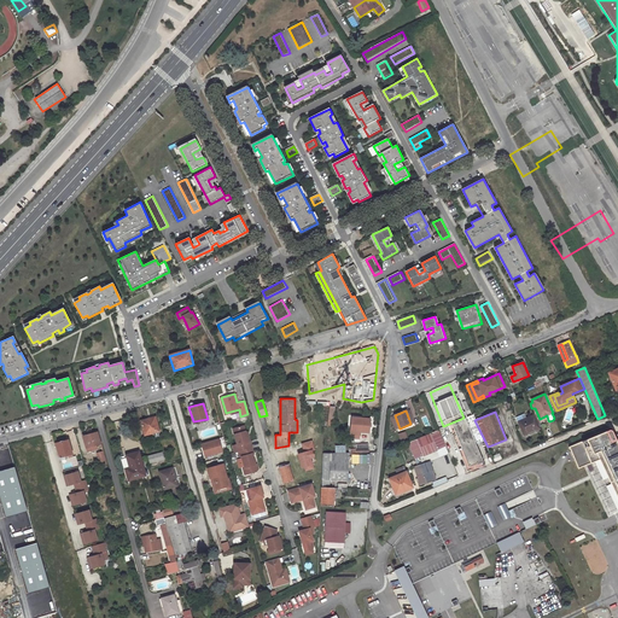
[(524,435),(540,429),(534,414),(518,420),(524,435)]
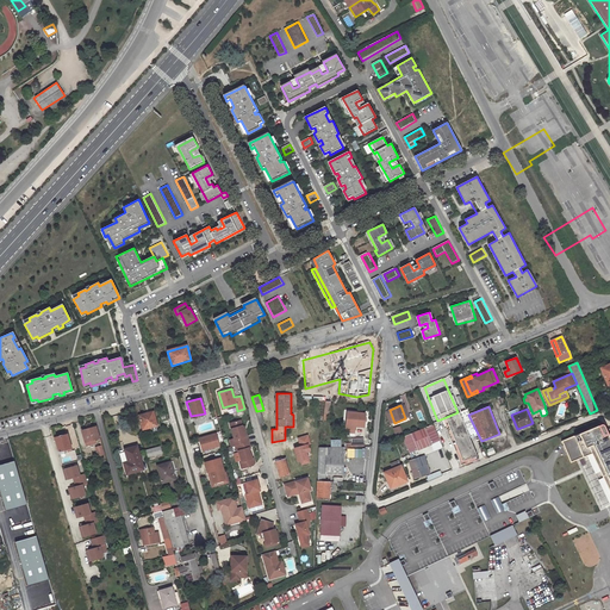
[(156,425),(153,411),(138,416),(143,430),(156,425)]
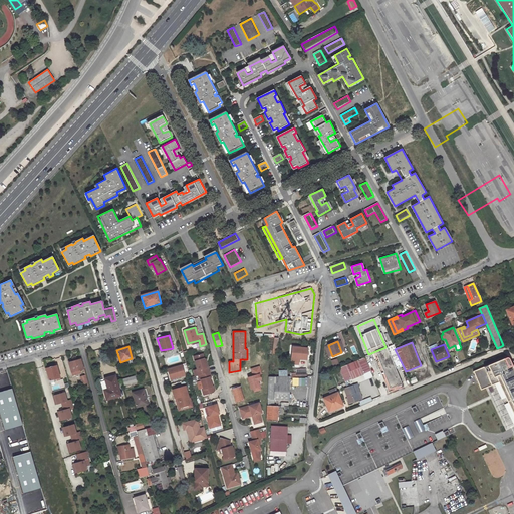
[(303,347),(292,346),(291,360),(299,361),(299,358),(306,359),(308,348),(307,348),(303,347)]
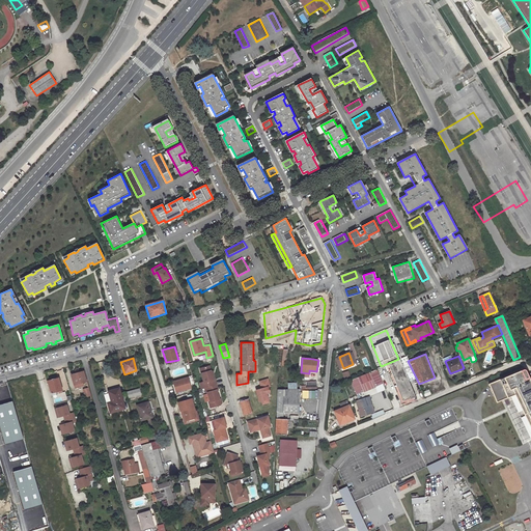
[(385,365),(402,407),(416,400),(398,359),(385,365)]
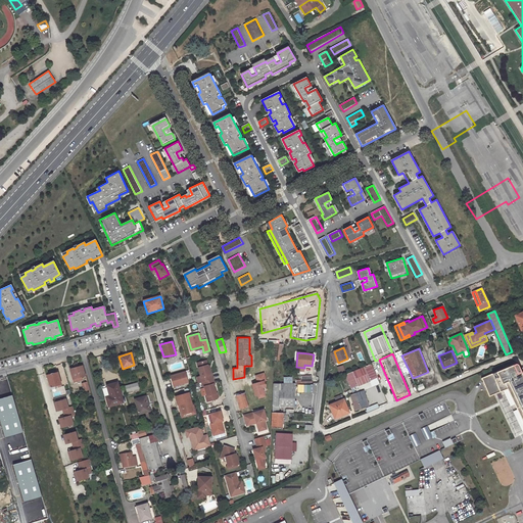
[(198,366),(200,375),(197,376),(198,382),(201,382),(214,378),(210,369),(208,369),(207,365),(206,360),(201,361),(202,365),(198,366)]
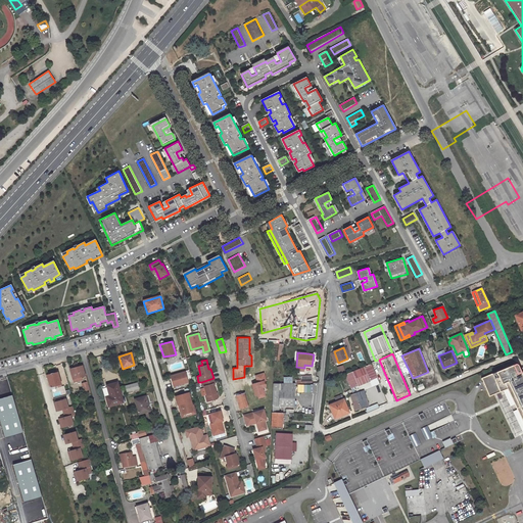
[(350,388),(376,377),(370,364),(344,374),(350,388)]
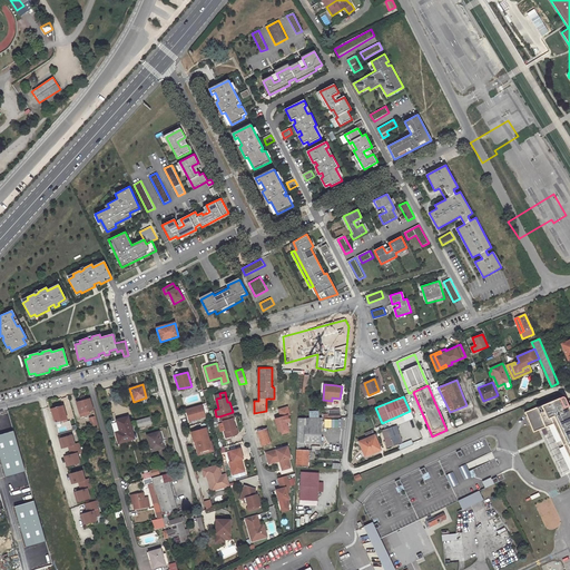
[(77,401),(80,412),(82,412),(84,414),(89,413),(89,410),(92,409),(89,397),(85,399),(82,400),(77,401)]
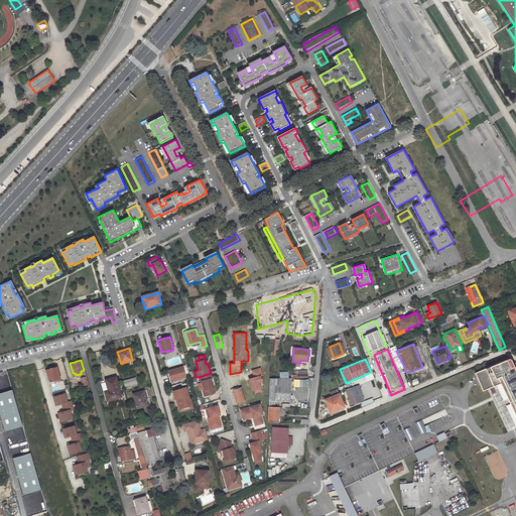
[(509,360),(475,373),(483,391),(501,384),(515,416),(515,369),(512,361),(510,360),(509,360)]
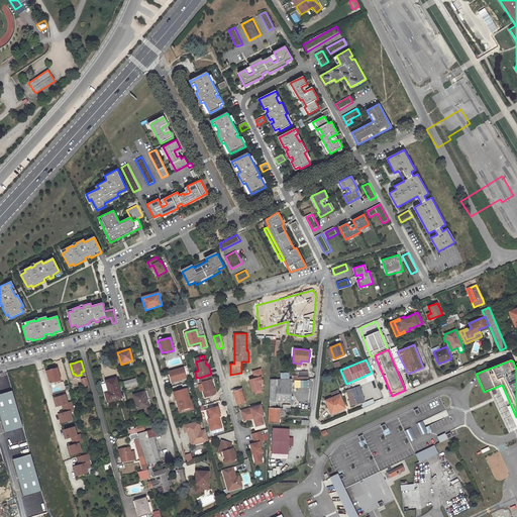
[(183,367),(168,371),(171,382),(186,378),(183,367)]
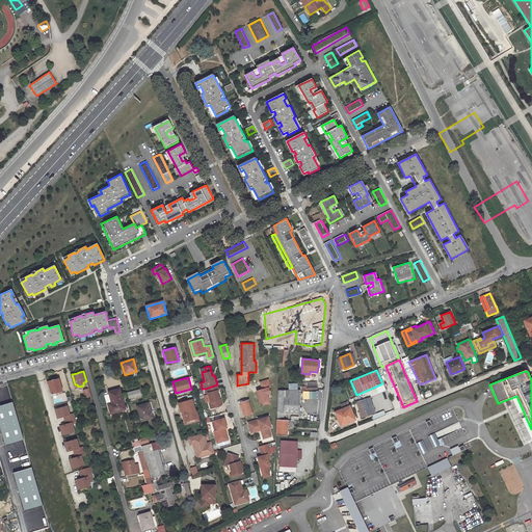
[(61,390),(58,378),(47,381),(50,393),(61,390)]
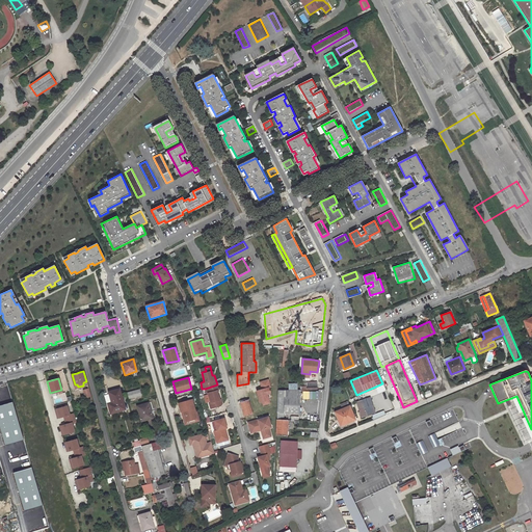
[(260,382),(262,390),(268,388),(271,388),(268,379),(260,382)]
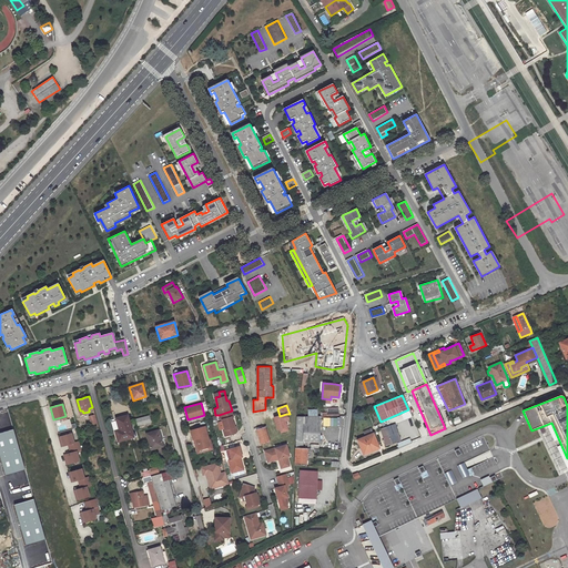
[(8,408),(0,411),(0,421),(0,422),(11,418),(8,408)]
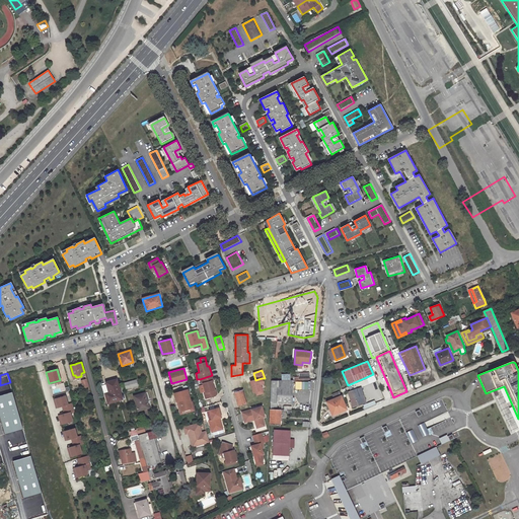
[(215,389),(212,380),(213,379),(212,375),(200,379),(201,382),(203,383),(204,385),(205,385),(206,386),(206,387),(206,388),(205,390),(206,391),(205,393),(206,398),(215,395),(217,393),(216,389),(215,389)]
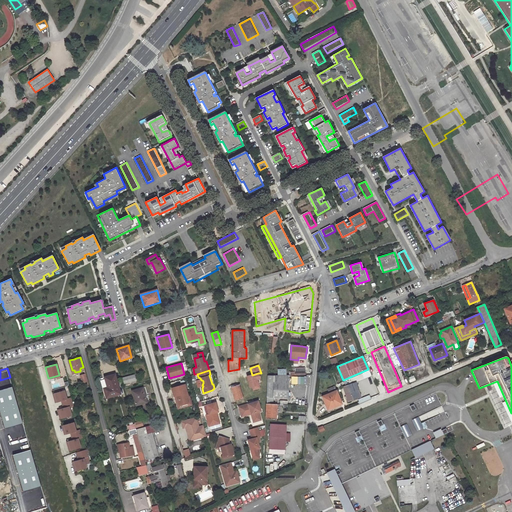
[(120,393),(114,373),(104,376),(107,386),(104,387),(107,397),(120,393)]
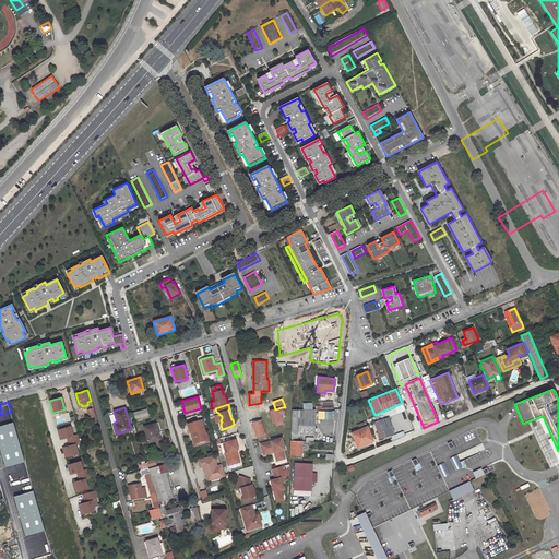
[(282,407),(275,409),(269,411),(271,417),(274,417),(281,415),(284,414),(282,407)]
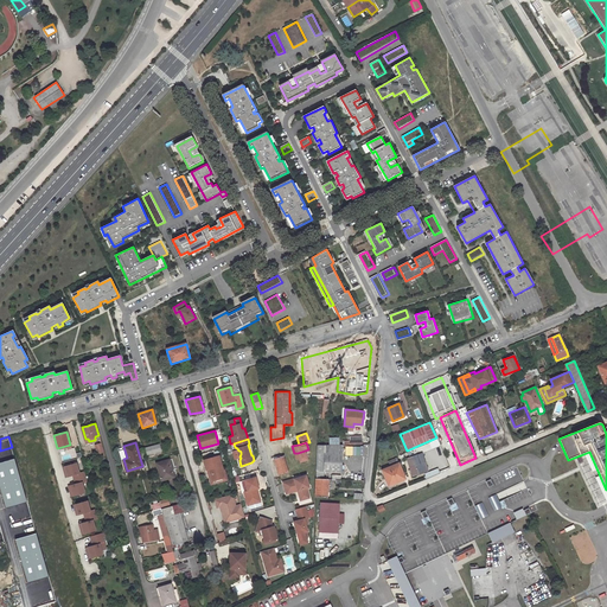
[(147,455),(161,451),(160,445),(146,448),(147,455)]
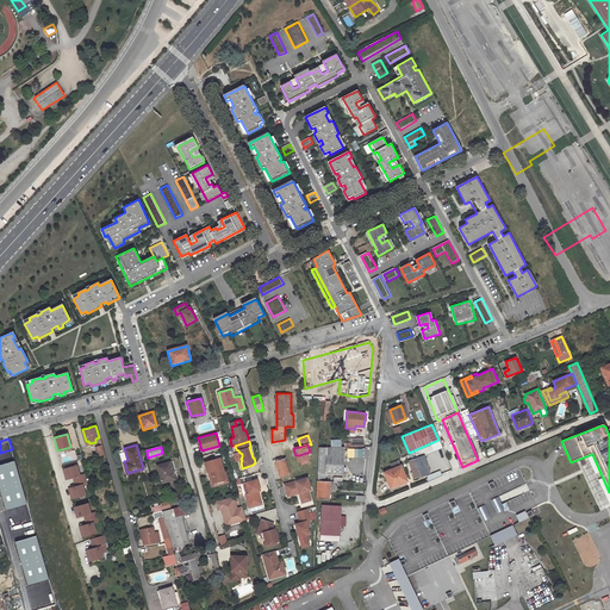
[(325,473),(343,474),(344,447),(319,448),(318,480),(325,481),(325,473)]
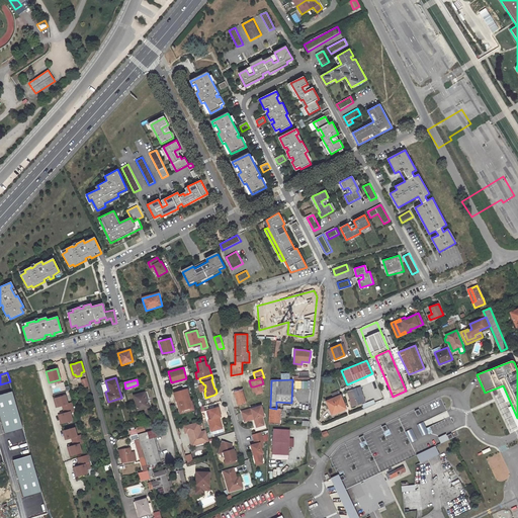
[(260,384),(254,386),(256,395),(263,393),(260,384)]
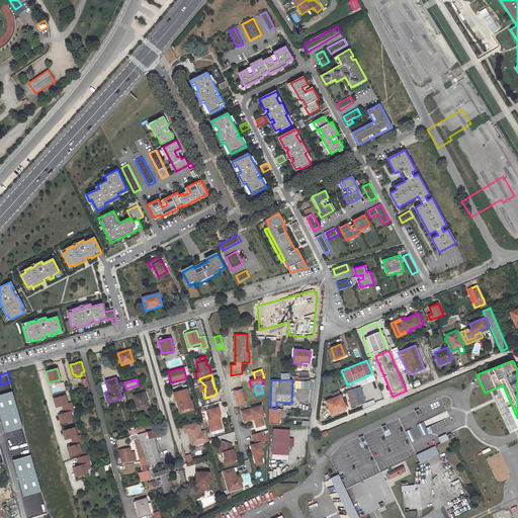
[(364,401),(358,386),(347,391),(352,405),(364,401)]
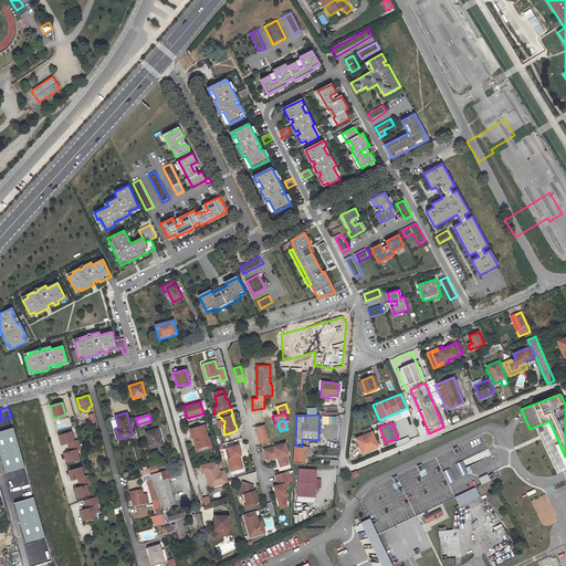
[(208,439),(203,425),(189,429),(191,438),(192,438),(195,437),(198,449),(208,446),(206,439),(208,439)]
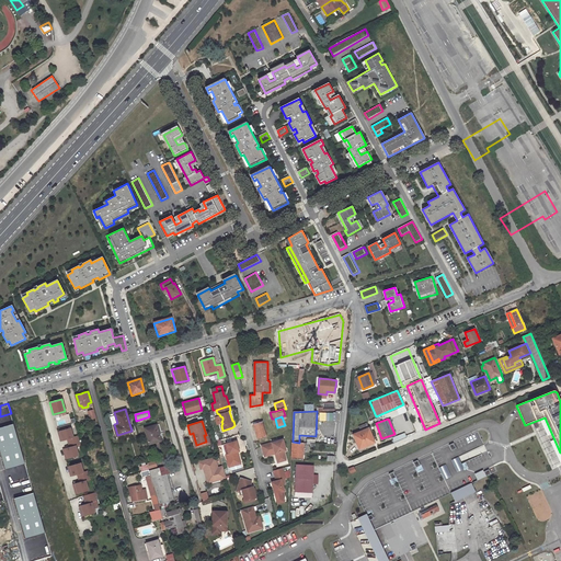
[(265,436),(262,423),(253,425),(258,438),(265,436)]
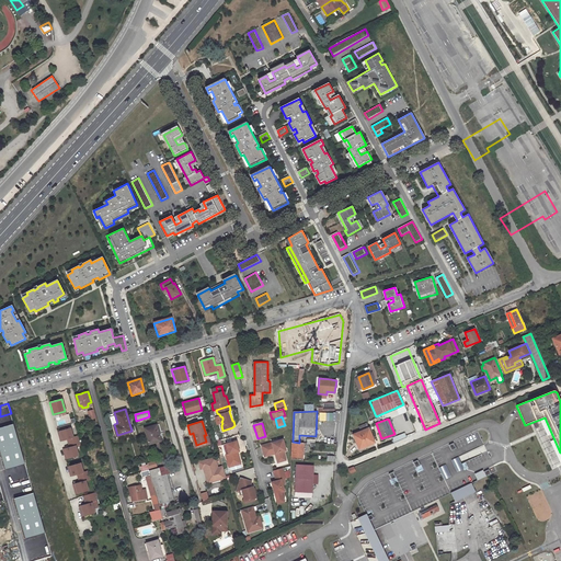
[(13,424),(0,427),(0,451),(6,469),(25,464),(13,424)]
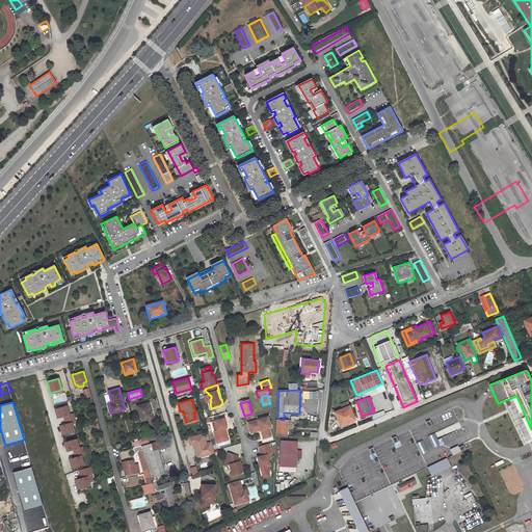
[(137,406),(141,421),(153,418),(149,403),(137,406)]
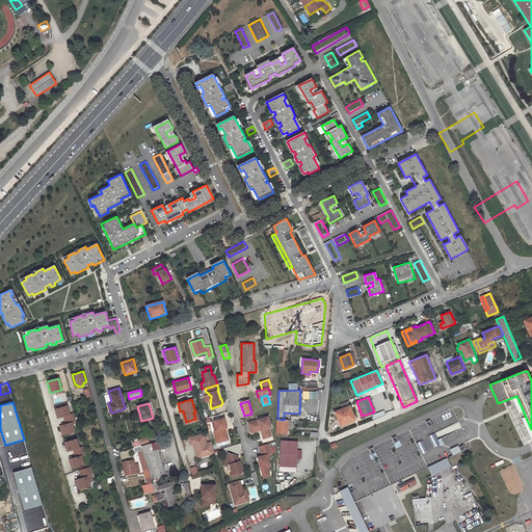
[(68,405),(55,408),(57,419),(63,417),(65,424),(59,425),(62,433),(75,430),(73,423),(76,422),(74,414),(70,415),(68,405)]
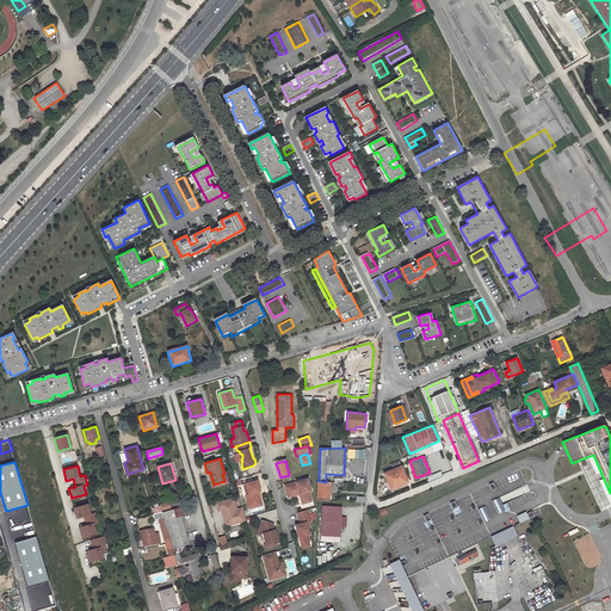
[(392,487),(408,480),(401,466),(386,473),(392,487)]
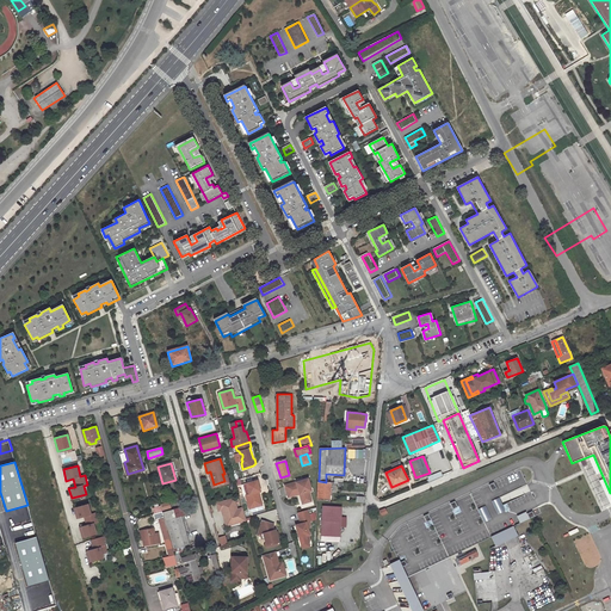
[(208,473),(213,488),(229,483),(226,473),(224,474),(222,474),(224,481),(214,485),(210,471),(208,473)]
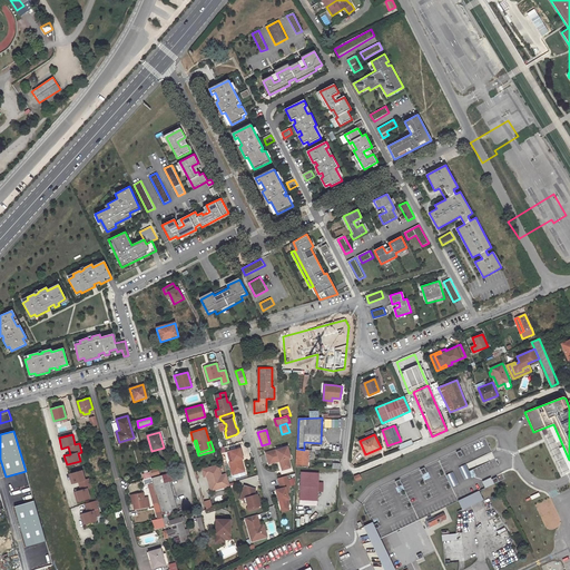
[(399,450),(413,444),(412,441),(410,442),(409,441),(396,446),(399,450)]
